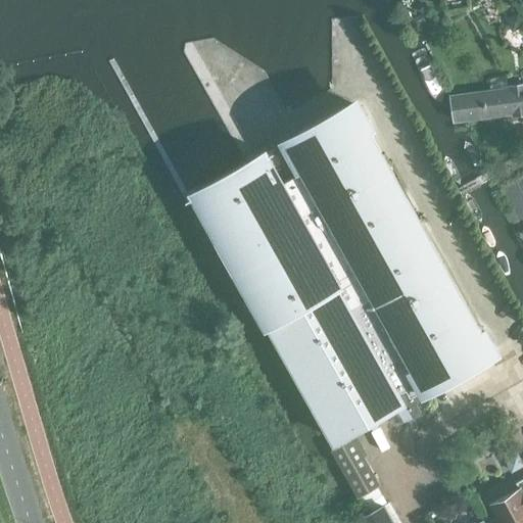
[(522,114),(522,86),(455,94),(459,123),(522,114)]
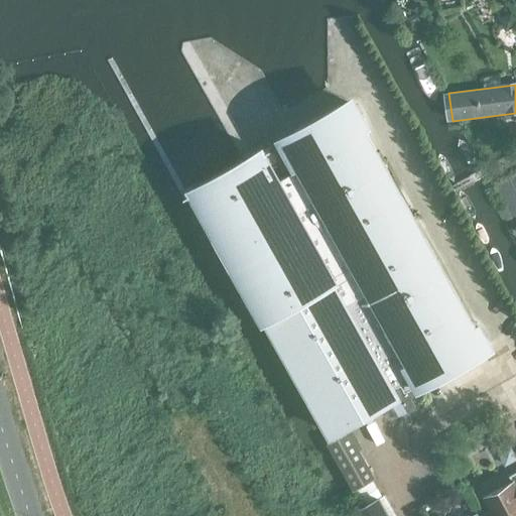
[(485,345),(350,102),(343,107),(341,104),(293,131),(294,133),(287,137),(301,163),(278,176),(263,150),(243,161),(194,189),(196,194),(329,432),(384,401),(391,413),(413,402),(406,389),(485,345)]
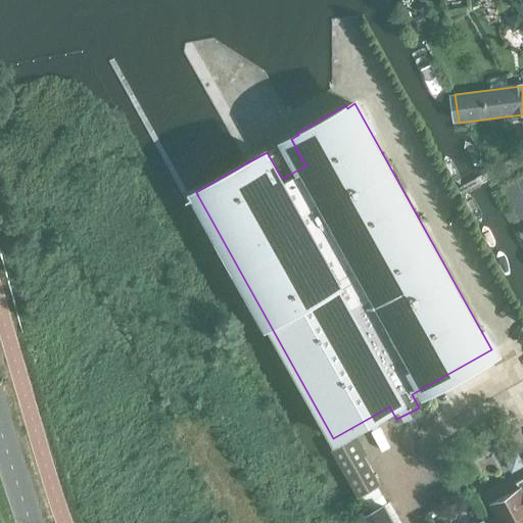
[(359,495),(380,483),(353,436),(331,447),(359,495)]
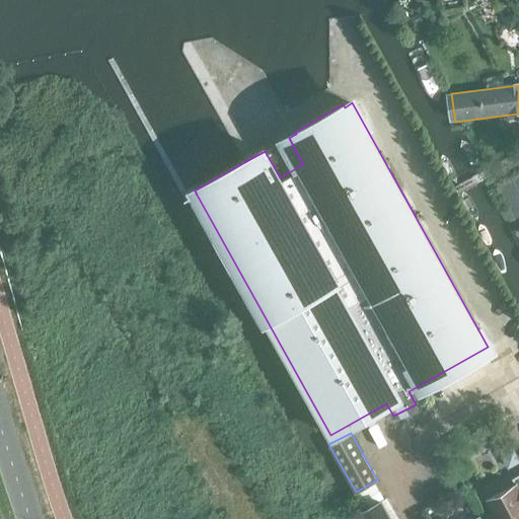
[(518,458),(513,447),(500,455),(507,468),(518,461),(518,458)]
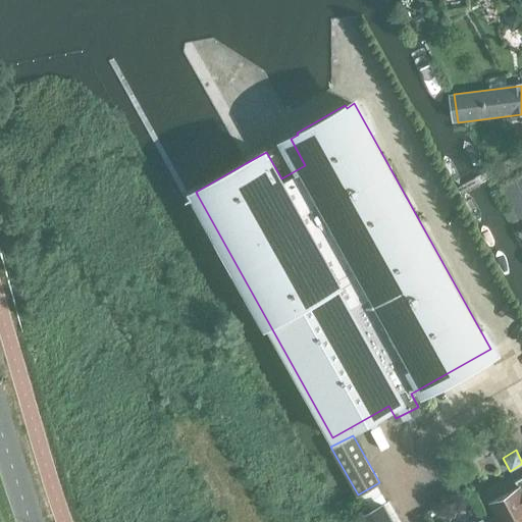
[(519,486),(490,501),(498,515),(491,519),(492,521),(521,521),(521,476),(516,480),(519,486)]
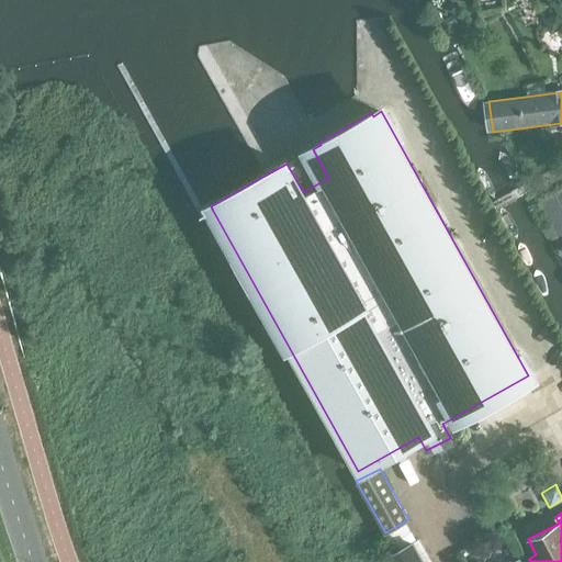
[(386,553),(391,561),(423,561),(412,540),(386,553)]
